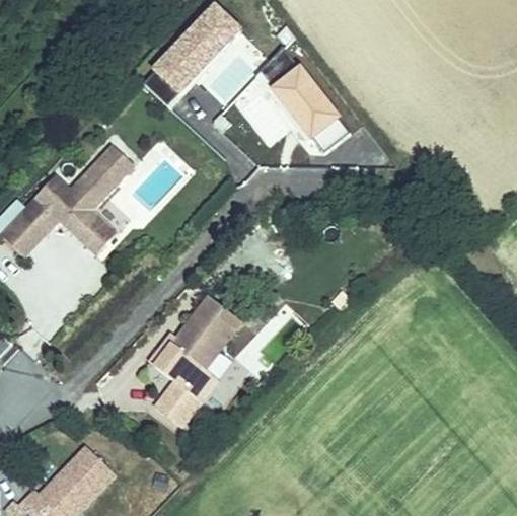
[(167,105),(243,28),(216,0),(214,0),(138,77),(167,105)]
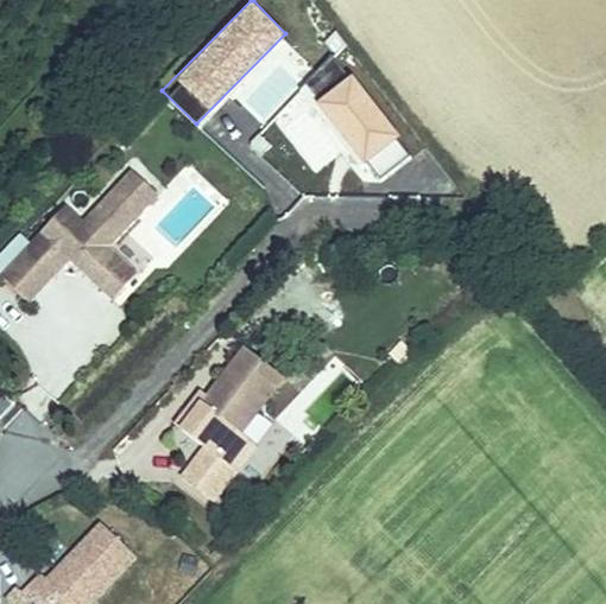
[(422,166),(404,141),(387,154),(405,178),(422,166)]
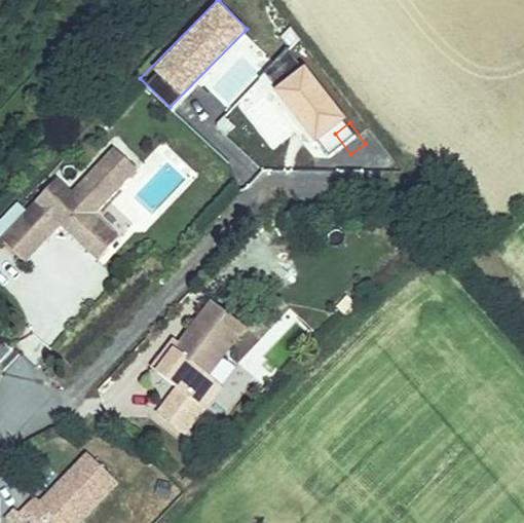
[(136,169),(113,147),(71,191),(57,178),(26,210),(16,201),(0,218),(0,236),(25,260),(60,223),(97,258),(118,235),(94,213),(136,169)]
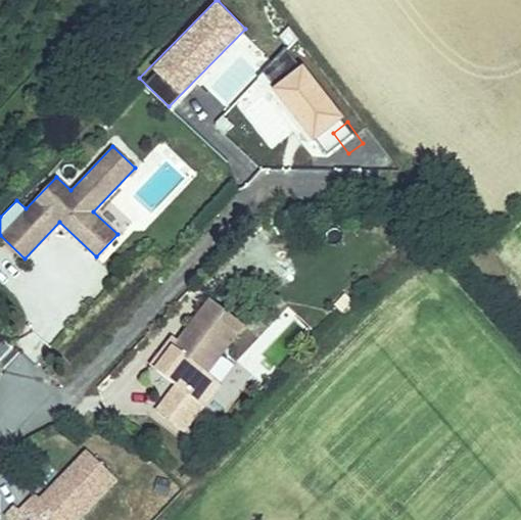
[(242,324),(209,298),(155,369),(174,383),(154,409),(182,430),(220,382),(205,371),(242,324)]
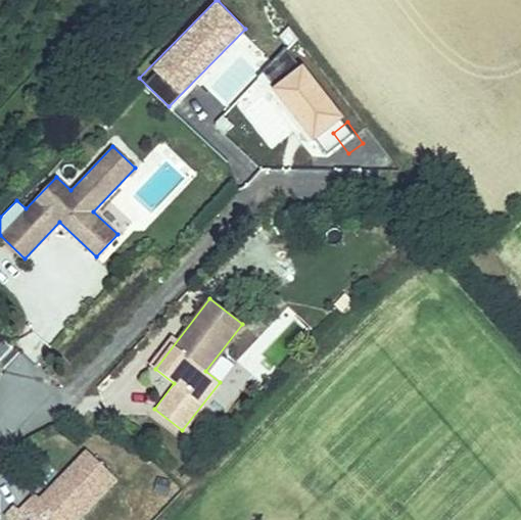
[(155,369),(177,340),(173,336),(150,365),(155,369)]
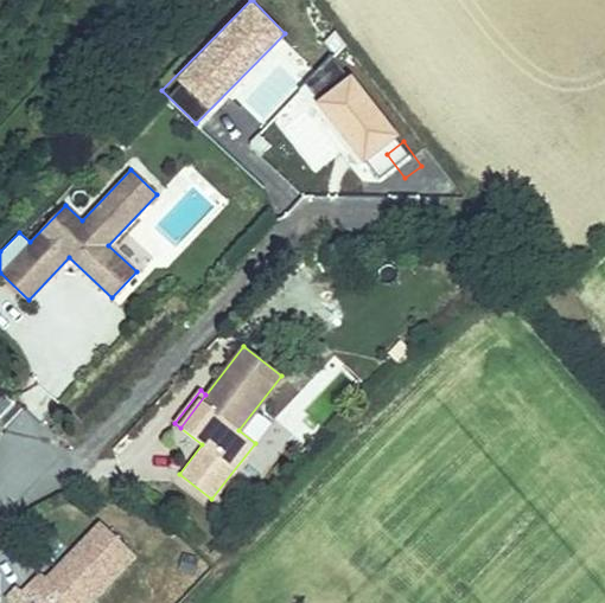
[(86,602),(134,553),(101,521),(46,577),(40,572),(23,591),(17,585),(6,597),(11,602),(86,602)]
